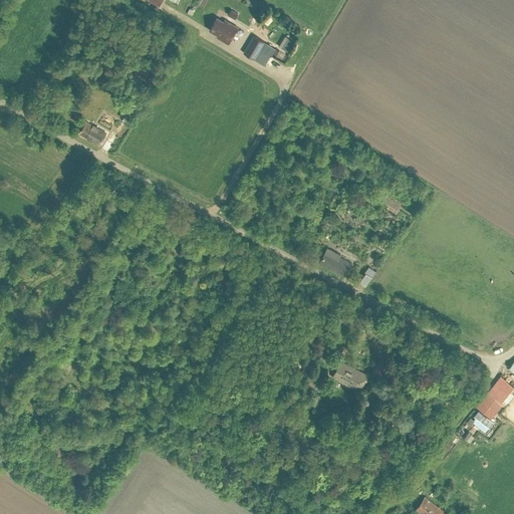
[(235,18),(238,13),(231,9),(228,14),(235,18)]
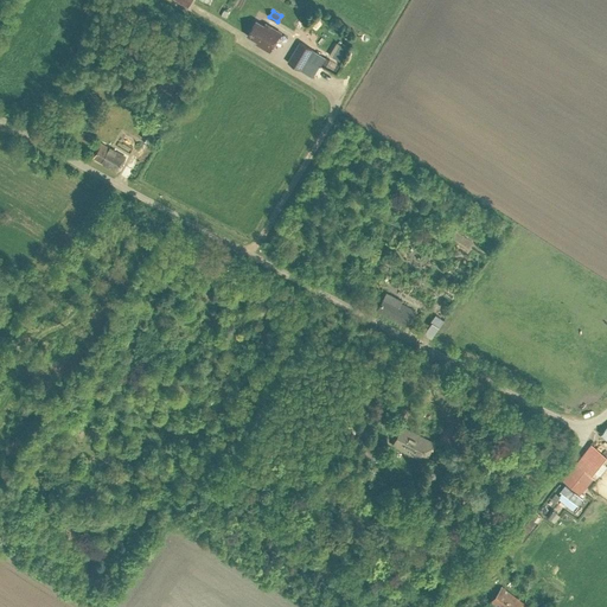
[(264,25),(256,20),(248,34),(257,40),(256,44),(269,51),(280,32),(266,24),(264,25)]
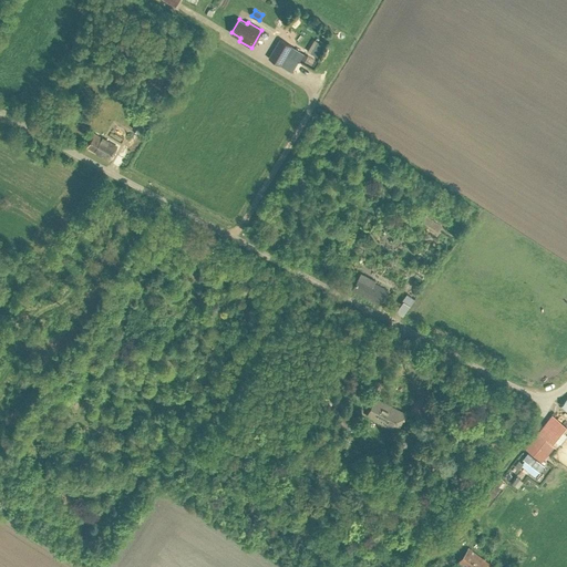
[(286,54),(298,62),(303,53),(280,39),(268,58),(280,64),(286,54)]
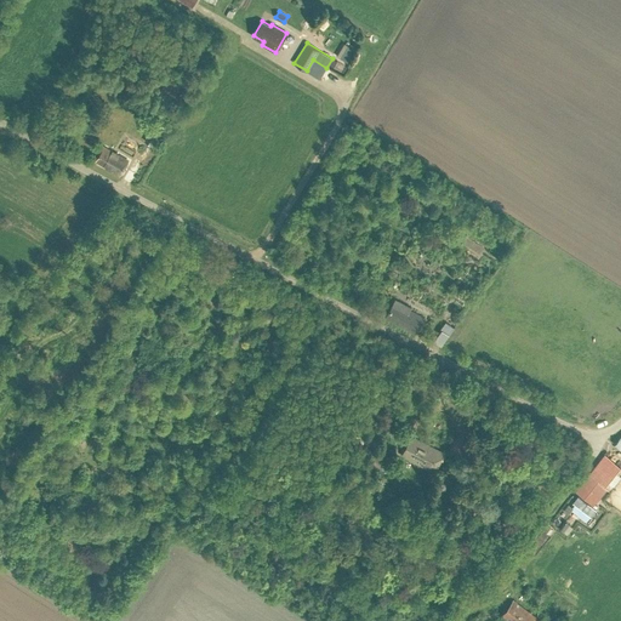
[(345,44),(337,56),(348,63),(355,50),(345,44)]
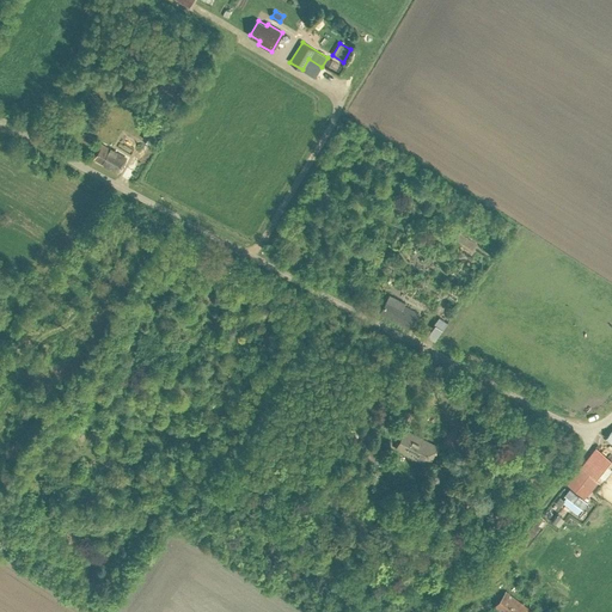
[(314,78),(322,67),(308,59),(303,69),(314,78)]
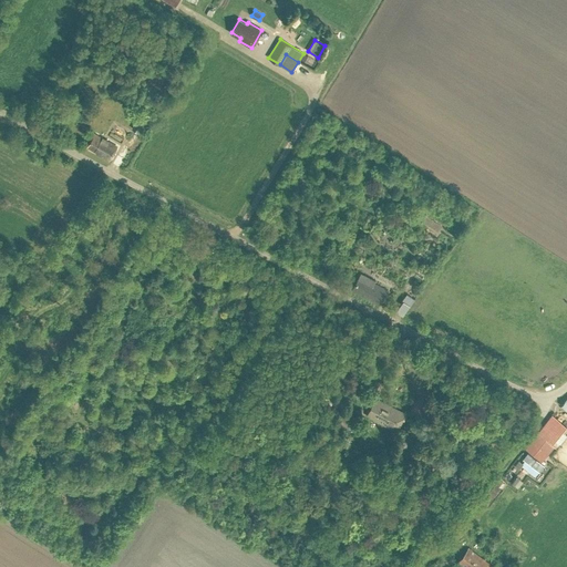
[(141,134),(152,116),(143,111),(132,129),(141,134)]
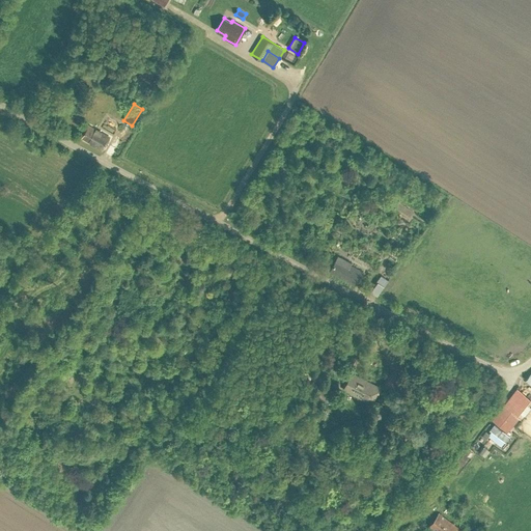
[(102,150),(110,137),(89,124),(82,138),(89,142),(89,143),(102,150)]
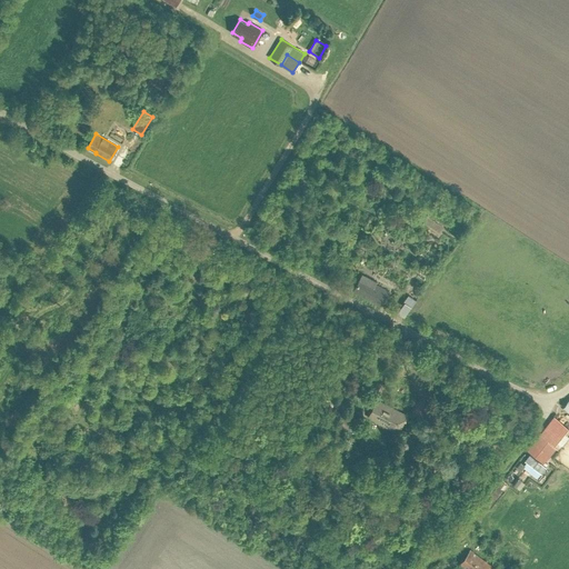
[(380,305),(388,291),(375,283),(376,282),(362,275),(355,290),(380,305)]
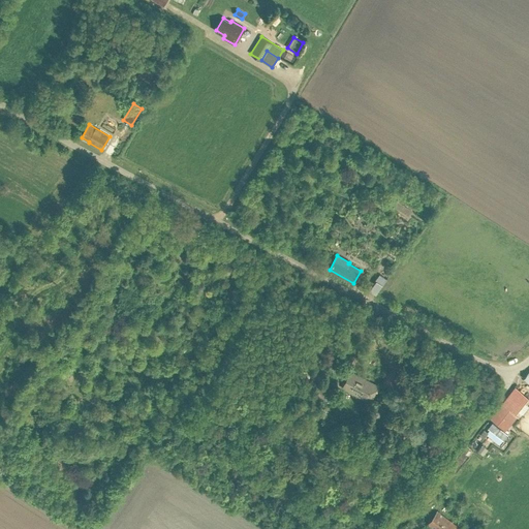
[(356,281),(364,285),(369,275),(362,271),(356,281)]
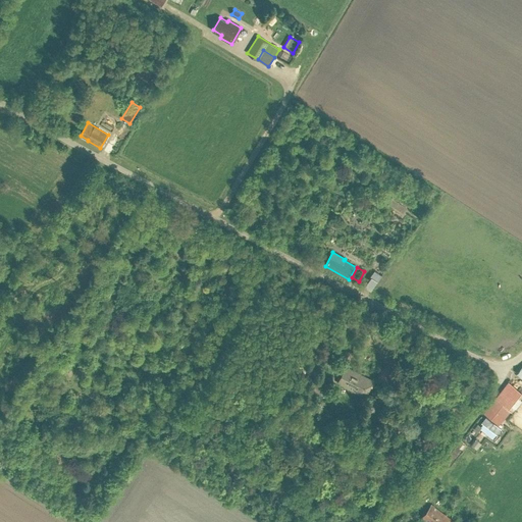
[(371,291),(383,272),(376,267),(370,275),(371,276),(365,286),(371,291)]
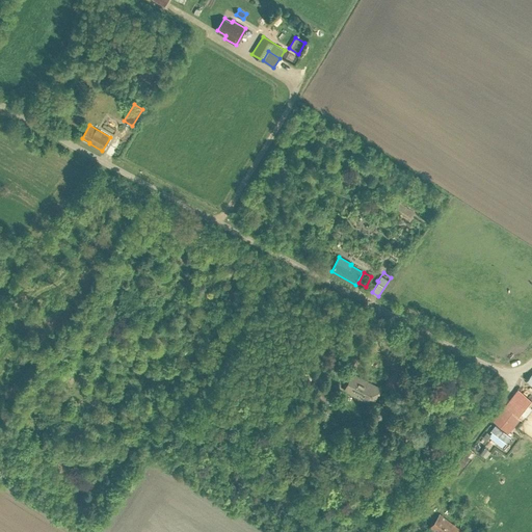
[(395,391),(402,378),(392,372),(384,384),(395,391)]
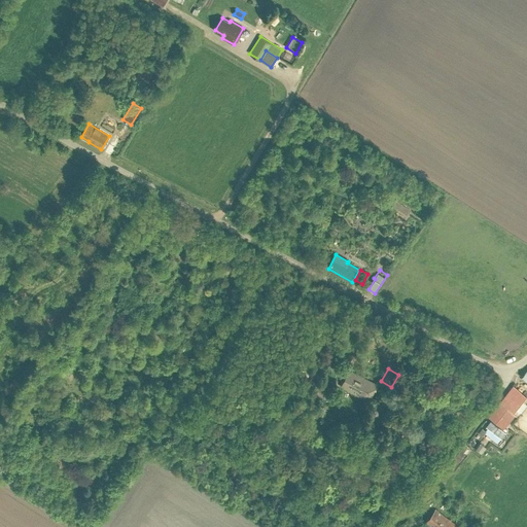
[(369,399),(376,384),(349,370),(342,385),(369,399)]
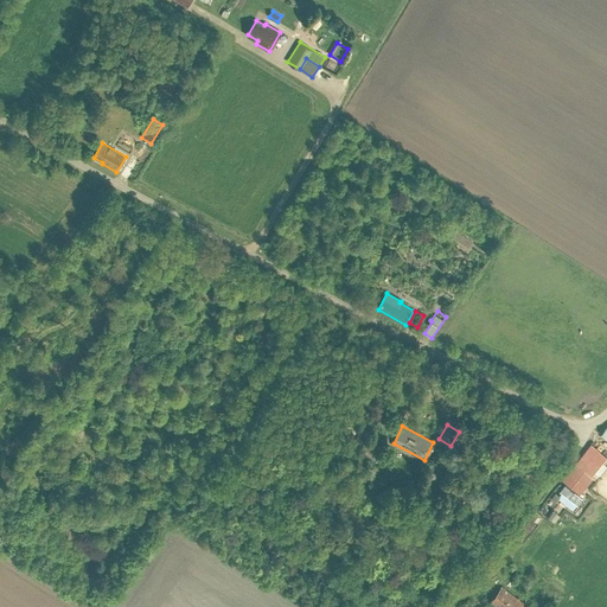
[(369,458),(377,446),(368,440),(359,452),(369,458)]
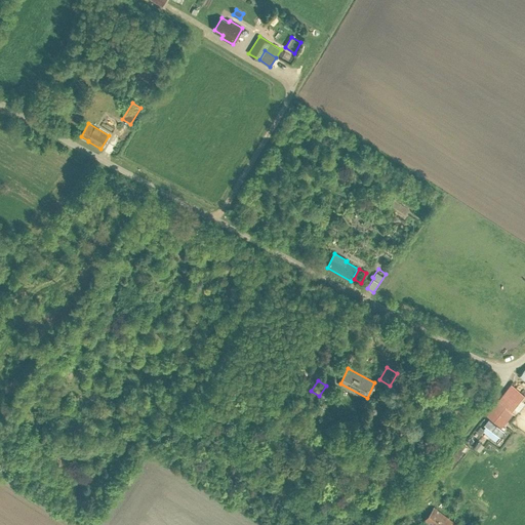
[(524,395),(521,392),(511,384),(497,400),(485,414),(488,417),(484,422),(485,423),(491,429),(497,434),(498,435),(503,430),(500,428),(513,413),(511,411),(524,395)]
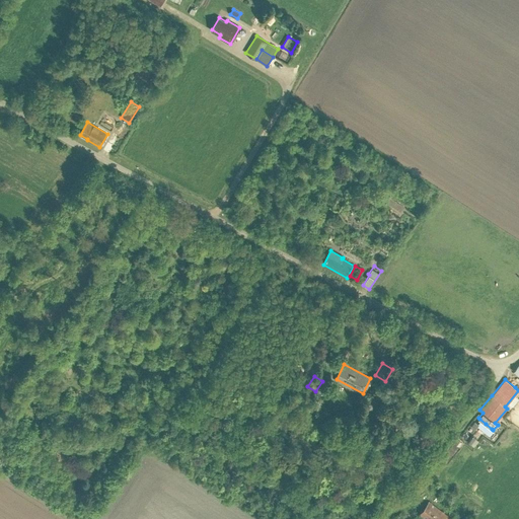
[(475,437),(472,434),(467,441),(470,443),(475,437)]
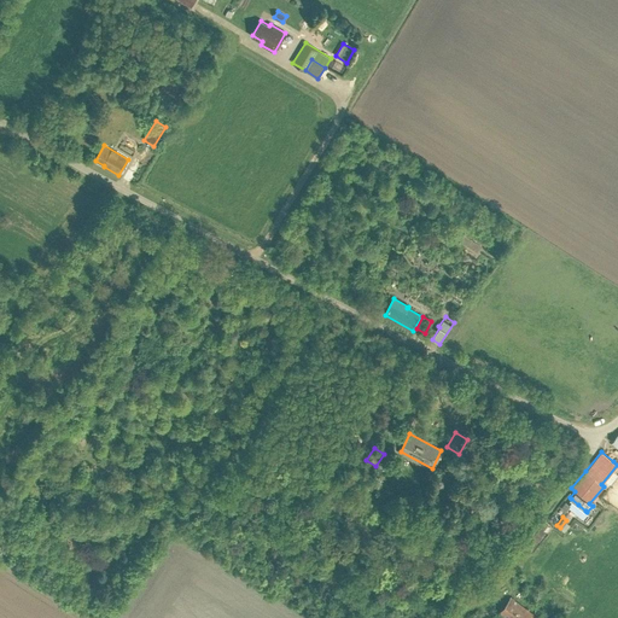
[(509,617),(535,617),(536,617),(511,598),(499,614),(503,617),(509,617),(511,617),(509,617)]
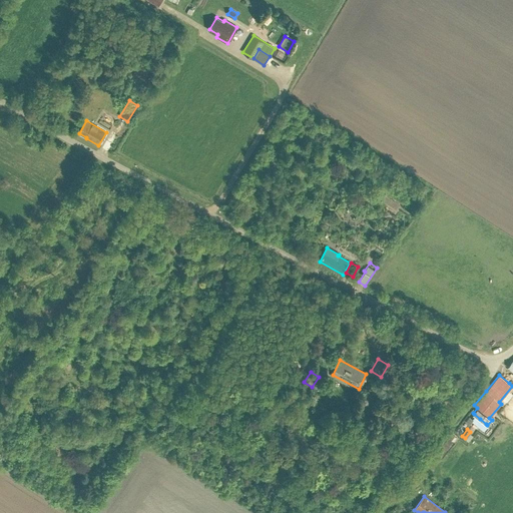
[(397,504),(389,512),(396,512),(401,507),(397,504)]
